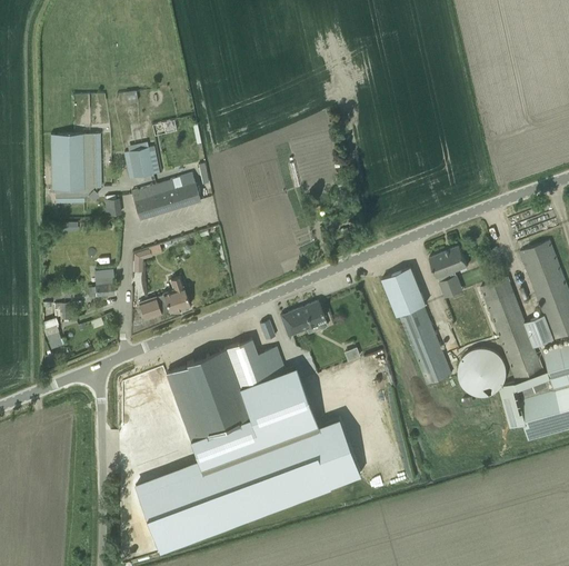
[(55,200),(90,199),(92,201),(98,196),(96,194),(95,136),(50,137),(51,191),(55,191),(55,200)]
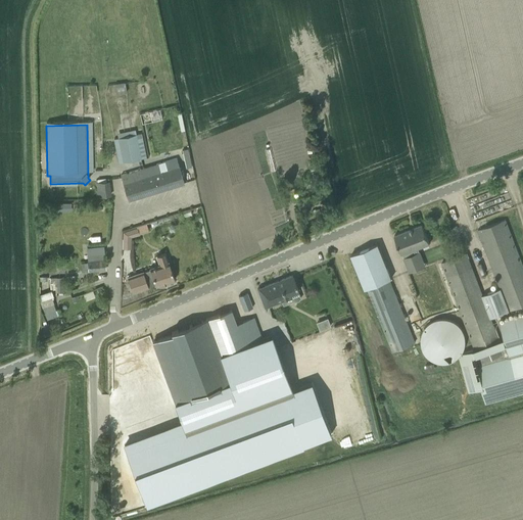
[(141,161),(136,138),(117,142),(123,166),(141,161)]
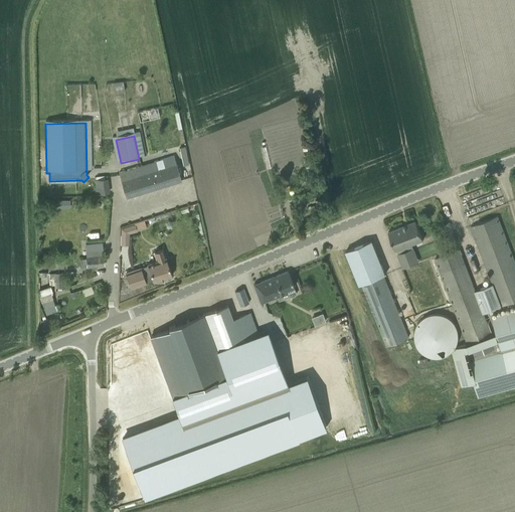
[(184,150),(179,151),(183,168),(188,167),(184,150)]
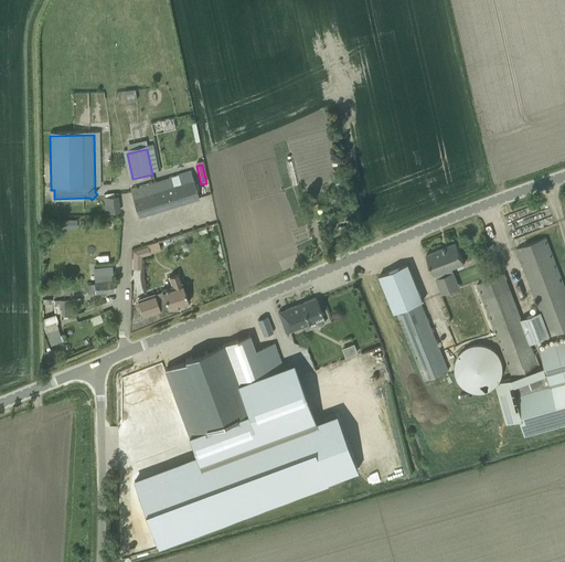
[(130,192),(138,220),(199,201),(191,175),(130,192)]
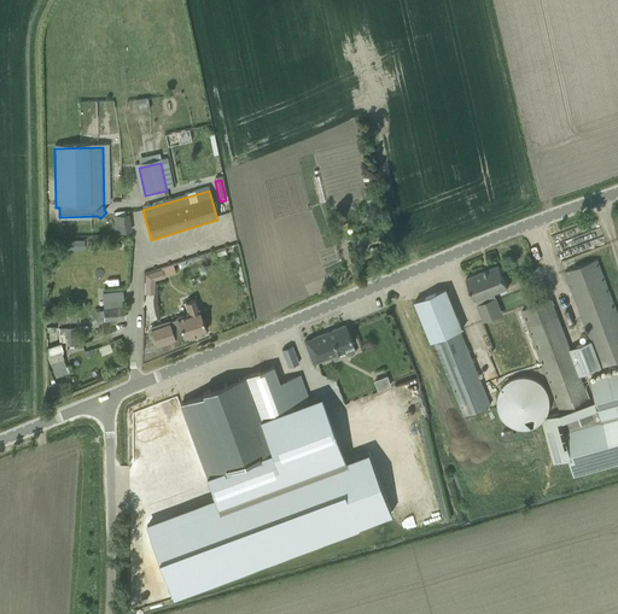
[(116,234),(128,233),(126,214),(114,215),(116,234)]
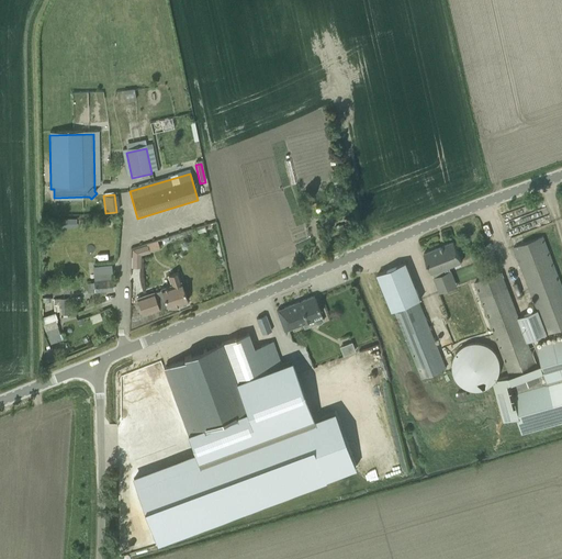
[(561,291),(542,239),(514,250),(516,257),(517,259),(517,260),(537,313),(547,338),(561,332),(561,291)]
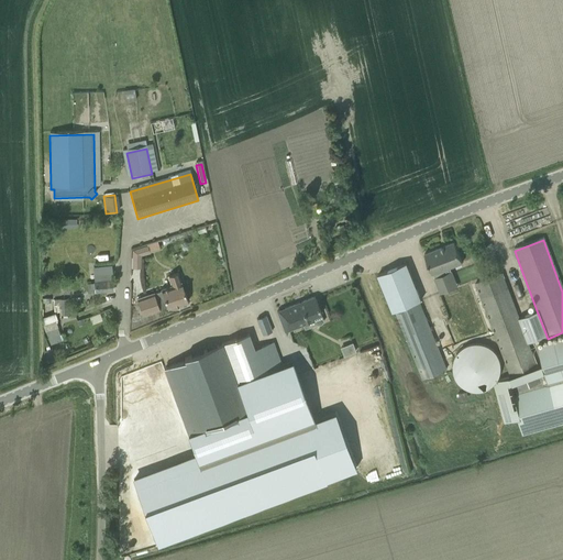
[(462,266),(454,245),(424,257),(432,277),(462,266)]
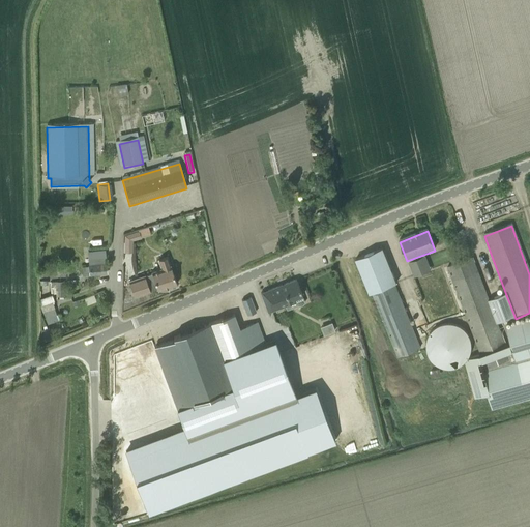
[(141,241),(139,234),(130,237),(133,243),(141,241)]
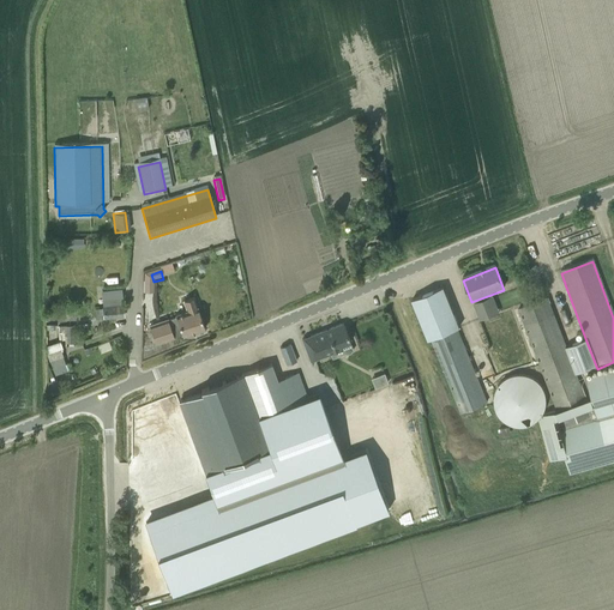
[(429,343),(457,331),(459,330),(444,290),(411,303),(428,344),(429,343)]
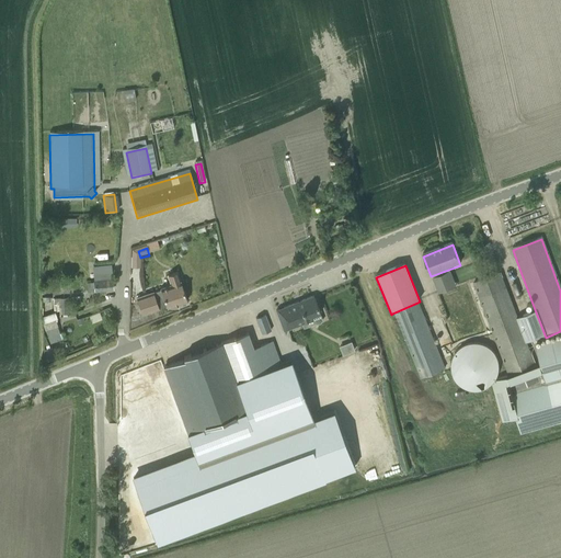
[(100,275),(93,276),(94,285),(101,284),(112,283),(111,274),(100,275)]
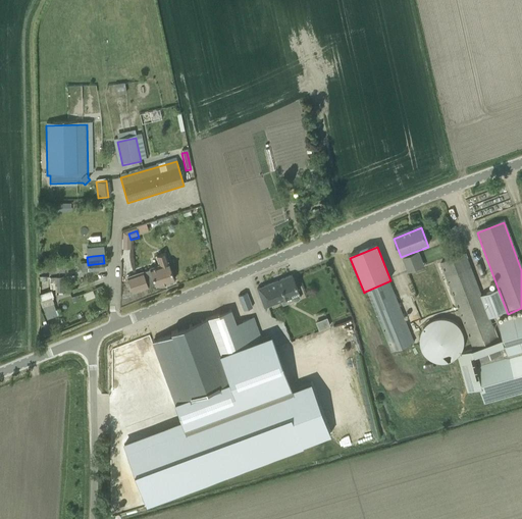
[(127,279),(133,295),(155,288),(156,289),(174,282),(165,256),(156,259),(159,267),(150,270),(150,272),(127,279)]
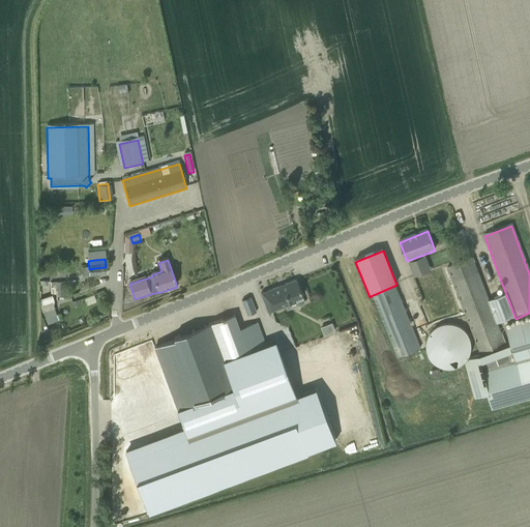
[(472,260),(447,269),(451,280),(487,372),(510,362),(508,354),(498,326),(489,302),(476,270),(472,260)]
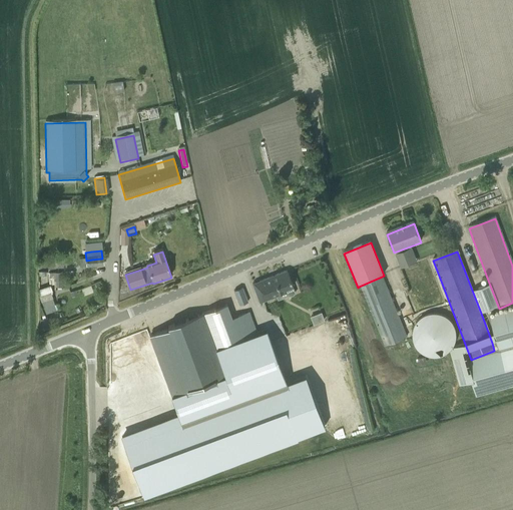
[(396,257),(401,271),(409,268),(404,253),(396,257)]
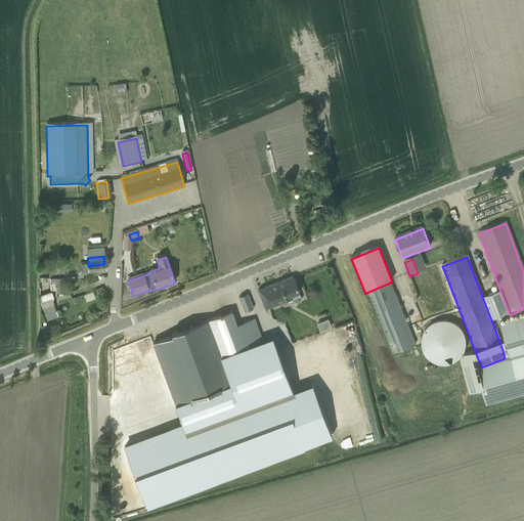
[(88,266),(89,274),(105,272),(104,264),(94,265),(88,266)]
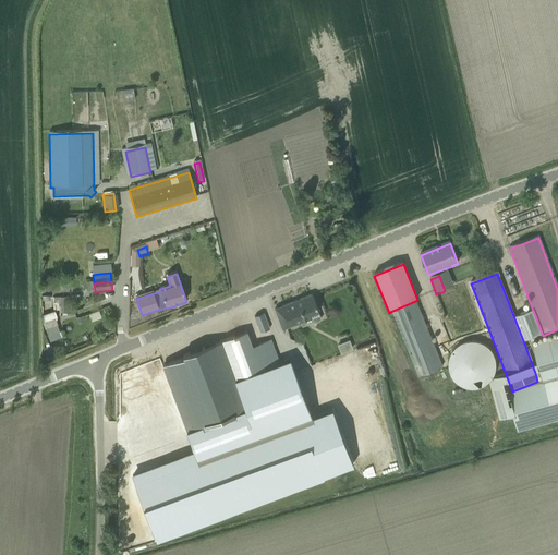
[(275,312),(282,332),(301,325),(300,322),(318,314),(312,297),(275,312)]
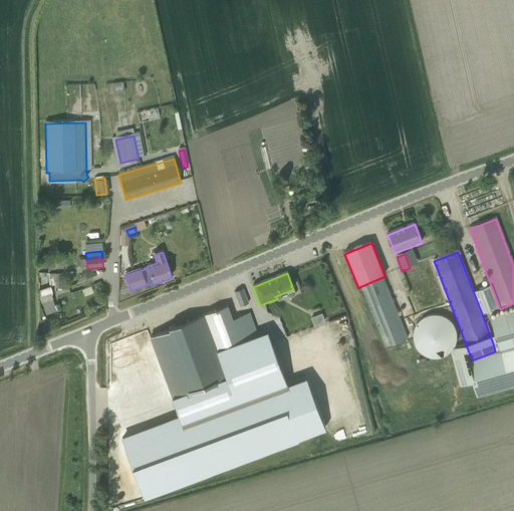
[(359,287),(386,348),(408,339),(382,277),(359,287)]
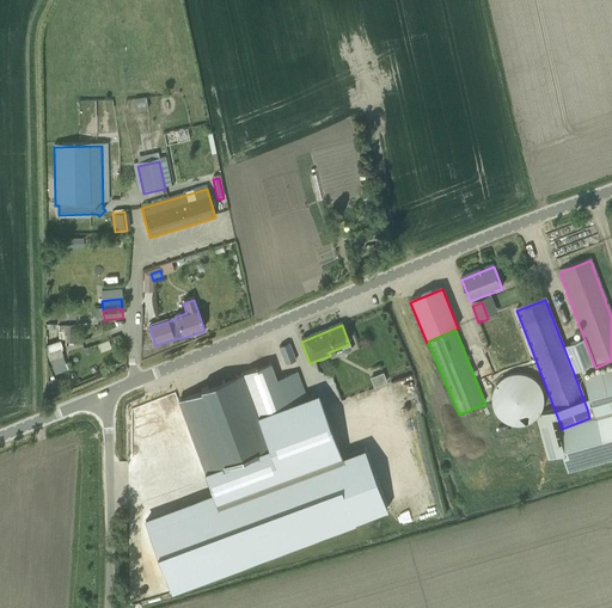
[(585,341),(564,349),(575,376),(595,368),(585,341)]
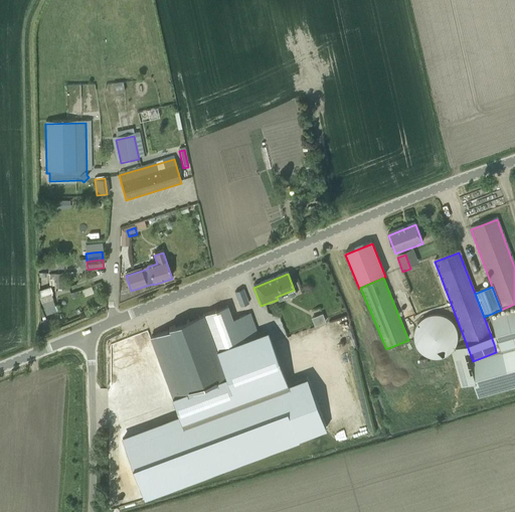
[(49,289),(41,292),(43,298),(40,299),(46,319),(58,315),(49,289)]
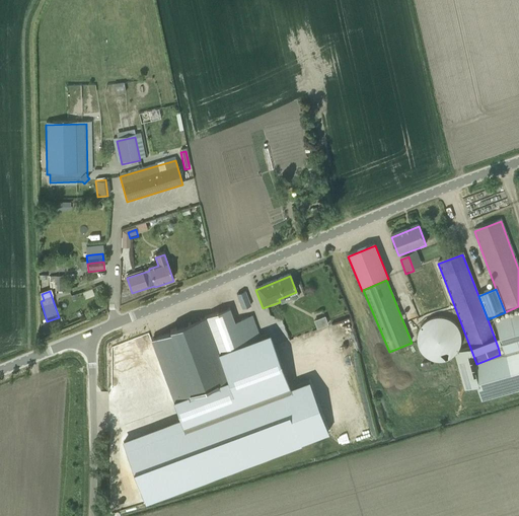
[(236,297),(242,311),(250,308),(245,294),(236,297)]
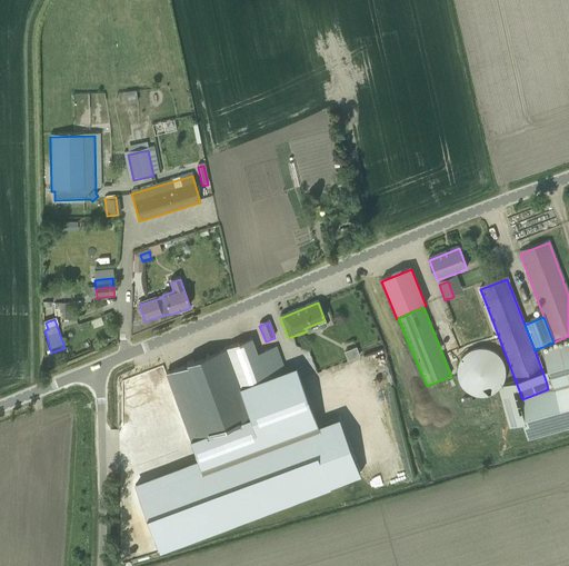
[(251,340),(225,350),(239,390),(285,374),(276,348),(257,356),(251,340)]
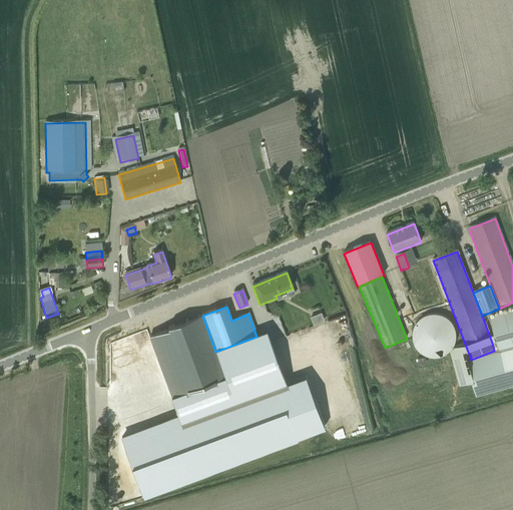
[(454,350),(450,355),(460,388),(472,385),(474,384),(478,399),(512,389),(512,311),(491,318),(498,341),(492,343),(494,351),(471,360),(472,362),(469,363),(464,346),(455,349),(454,350)]
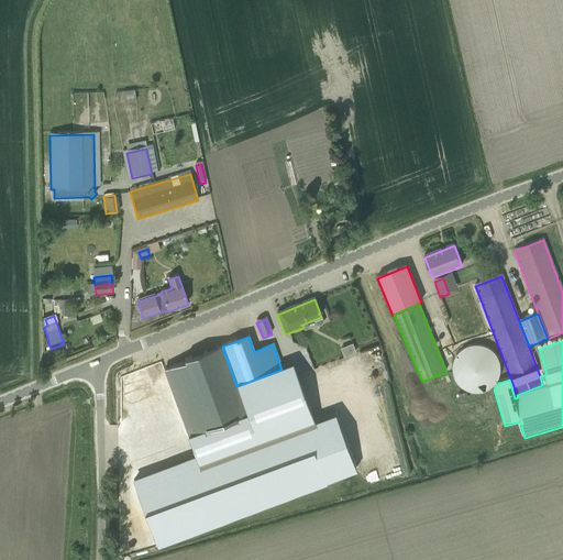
[(346,359),(359,354),(354,344),(342,349),(346,359)]
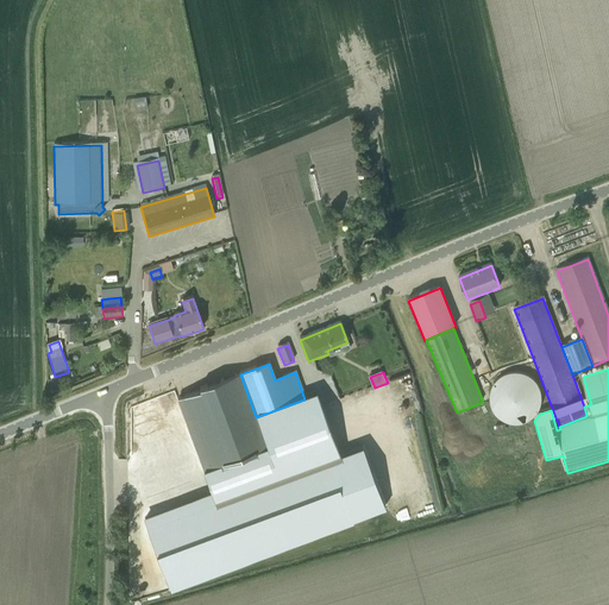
[(495,382),(494,383),(493,385),(491,386),(490,389),(490,391),(489,394),(489,395),(488,397),(488,398),(488,401),(488,403),(489,404),(489,407),(490,410),(491,413),(493,415),(494,416),(495,417),(496,418),(497,420),(500,422),(501,423),(502,423),(504,424),(507,426),(510,426),(514,427),(518,427),(520,426),(523,424),(525,424),(528,423),(531,422),(533,420),(535,417),(537,416),(537,414),(538,413),(539,411),(539,410),(540,408),(540,405),(541,403),(541,402),(541,401),(541,398),(541,397),(541,395),(540,392),(539,390),(539,388),(538,386),(537,384),(535,383),(534,382),(533,380),(532,379),(531,378),(529,377),(528,377),(526,376),(523,375),(521,375),(519,373),(516,373),(513,373),(510,373),(508,375),(506,375),(504,376),(501,377),(500,378),(498,379),(496,380),(495,382)]
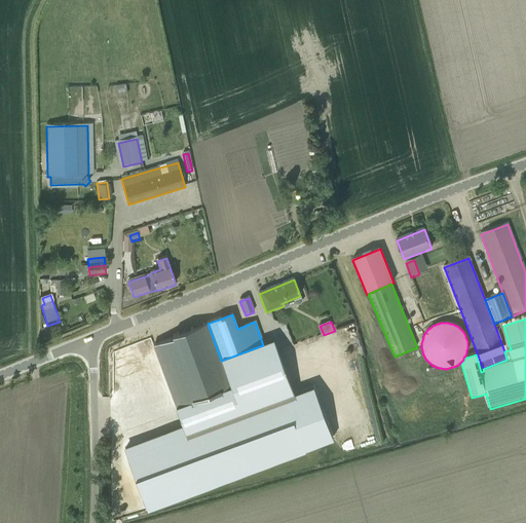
[(173,339),(154,345),(177,407),(231,386),(221,361),(208,324),(173,337),(173,339)]
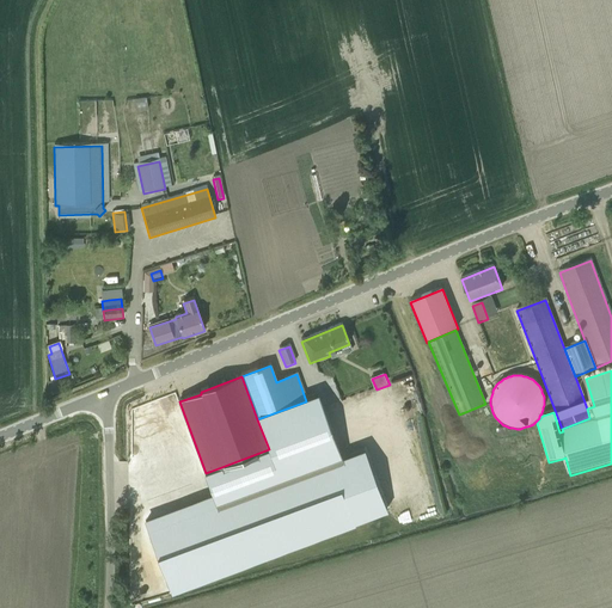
[(144,413),(164,479),(199,468),(178,403),(144,413)]
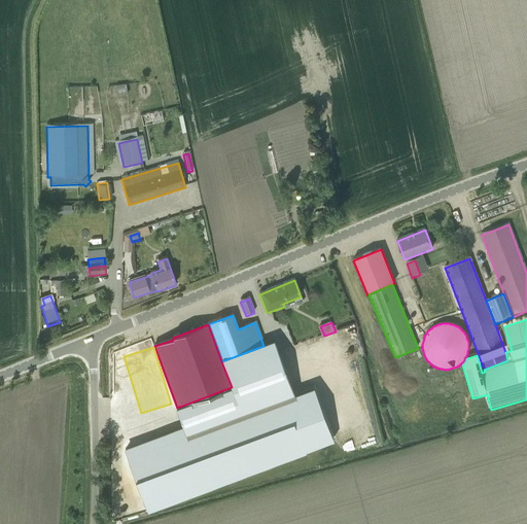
[(136,448),(125,452),(147,513),(305,453),(285,399),(216,425),(210,438),(198,432),(186,437),(138,454),(136,448)]
